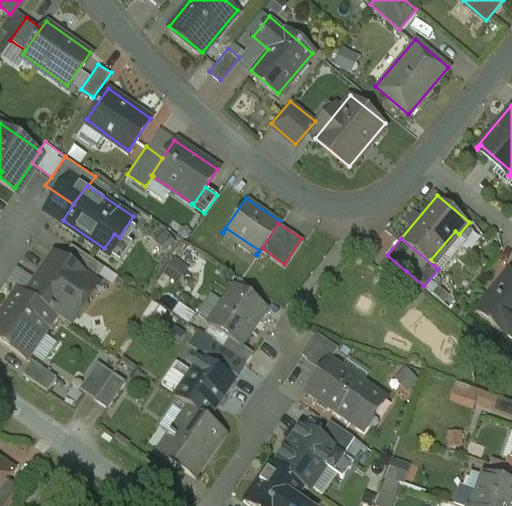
[(104,264),(71,241),(62,256),(94,278),(104,264)]
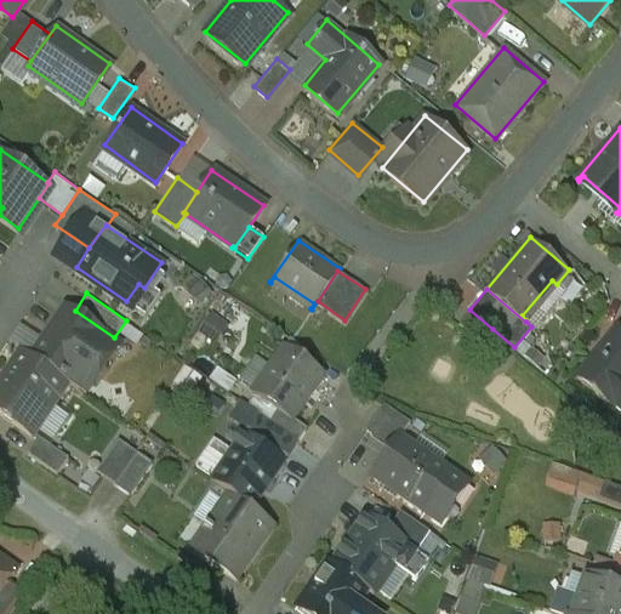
[(75,311),(66,303),(30,354),(67,379),(86,392),(120,341),(114,337),(75,311)]
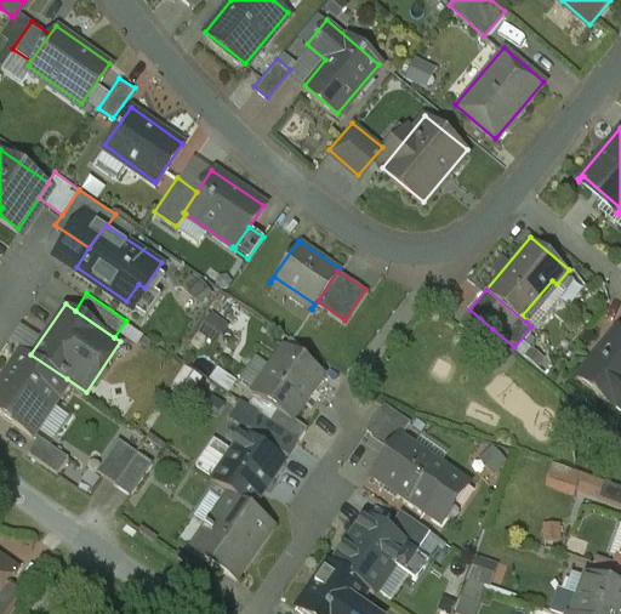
[(493,329),(469,310),(459,322),(482,341),(493,329)]
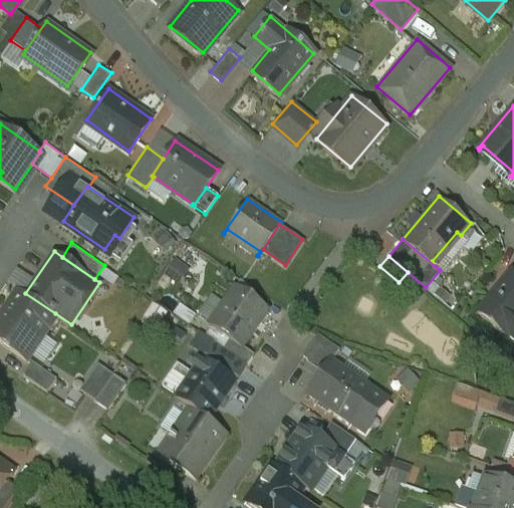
[(513,323),(513,270),(512,269),(479,309),(507,332),(513,323)]
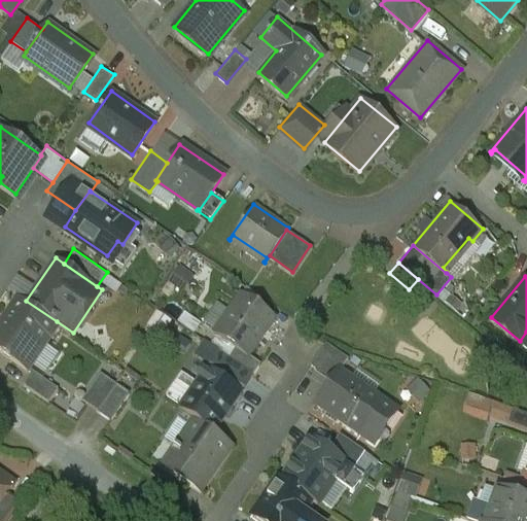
[(276,315),(240,290),(213,330),(236,345),(249,354),(249,353),(276,315)]
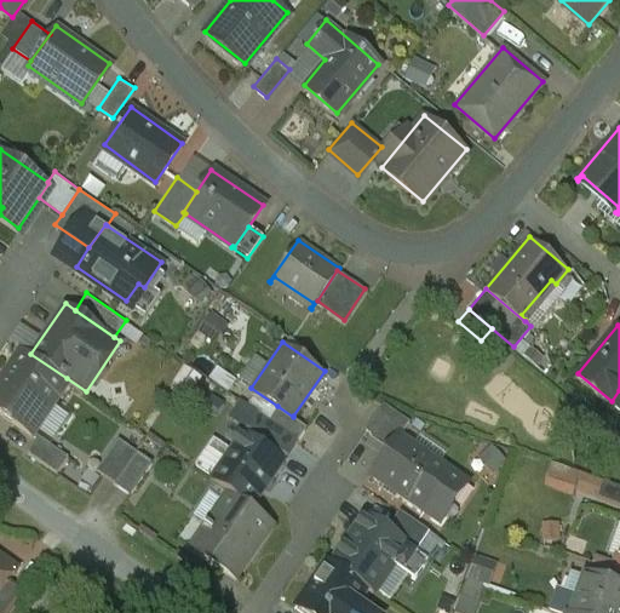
[(23,348),(0,381),(0,410),(32,431),(67,378),(30,354),(23,348)]
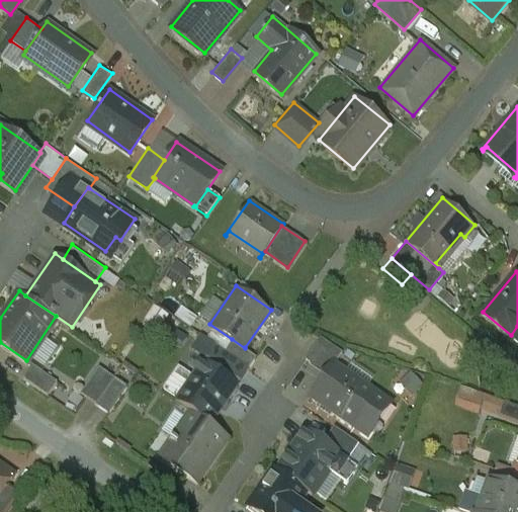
[(342,349),(321,334),(306,356),(327,370),(333,360),(334,361),(342,349)]
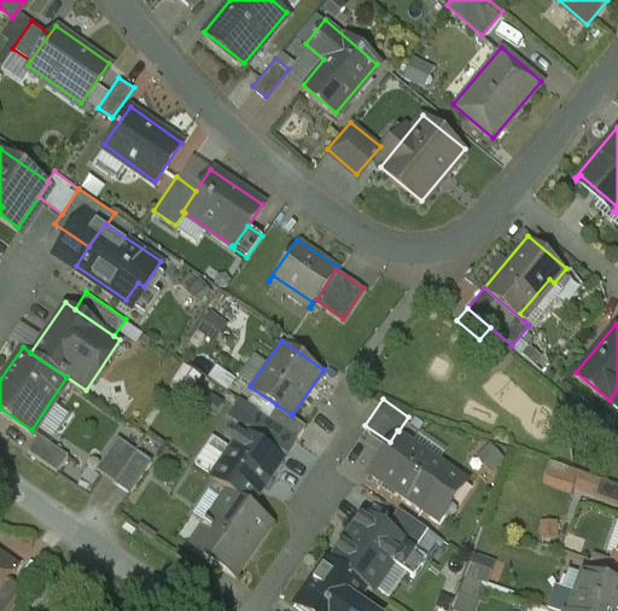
[(305,423),(292,414),(292,415),(277,405),(268,417),(297,436),(305,423)]
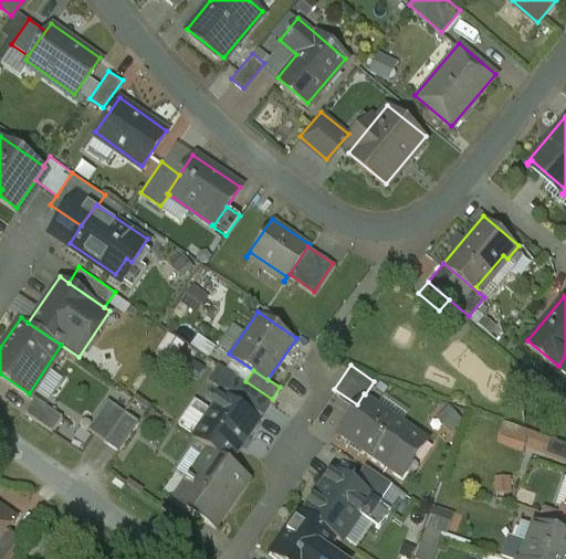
[(245,381),(233,373),(223,388),(261,413),(272,399),(245,381)]
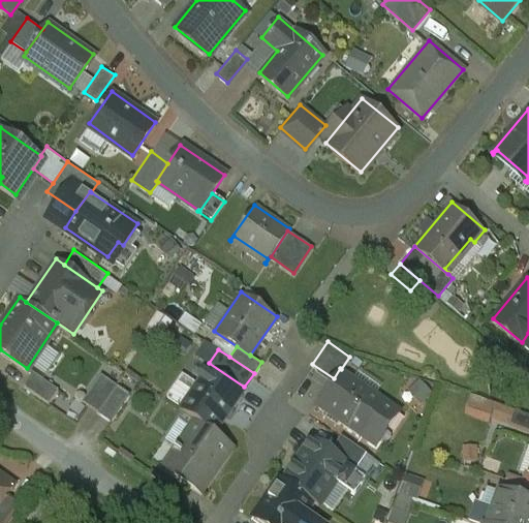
[(243,392),(207,367),(180,406),(196,418),(196,419),(215,431),(243,392)]
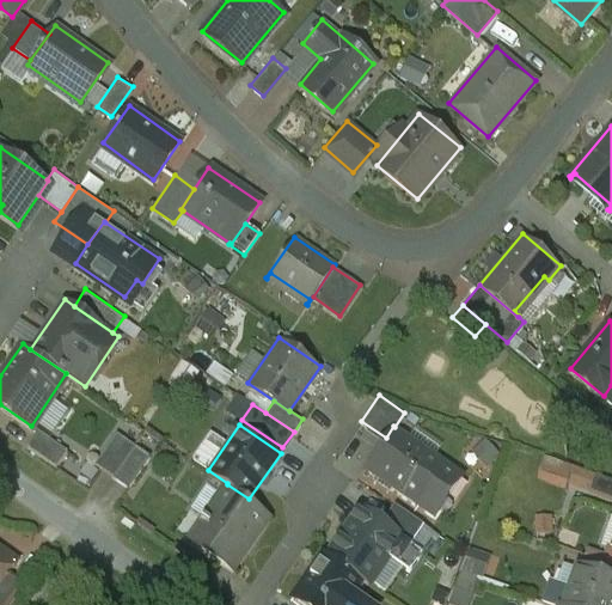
[(395,427),(393,426),(386,438),(367,465),(435,513),(463,474),(395,427)]
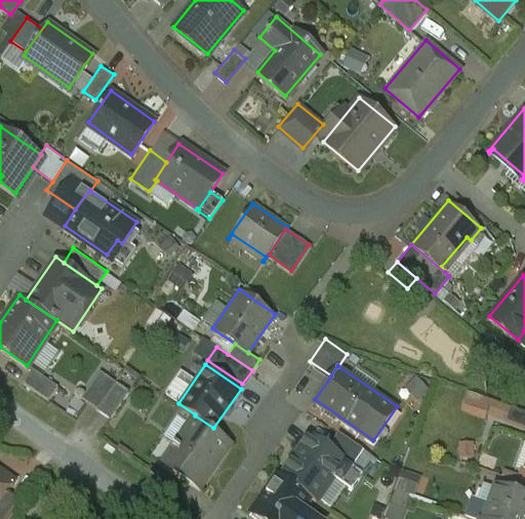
[(57,385),(33,367),(23,381),(48,398),(57,385)]
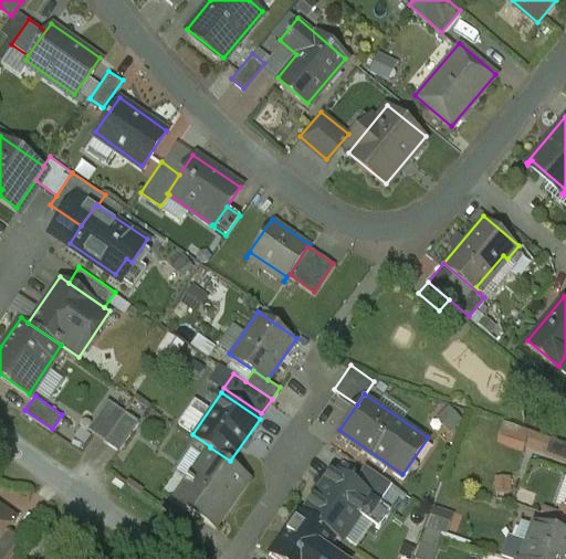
[(125,410),(107,398),(87,426),(105,439),(125,410)]
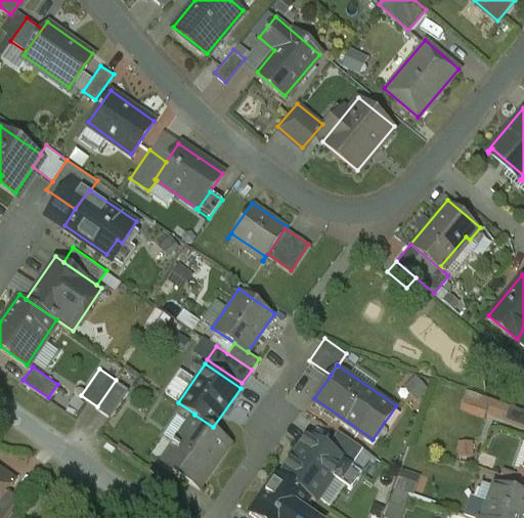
[(128,388),(116,380),(97,406),(110,415),(128,388)]
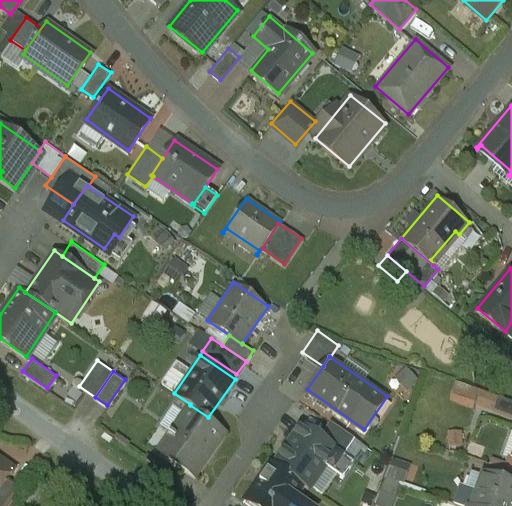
[(498,394),(481,388),(476,401),(493,407),(498,394)]
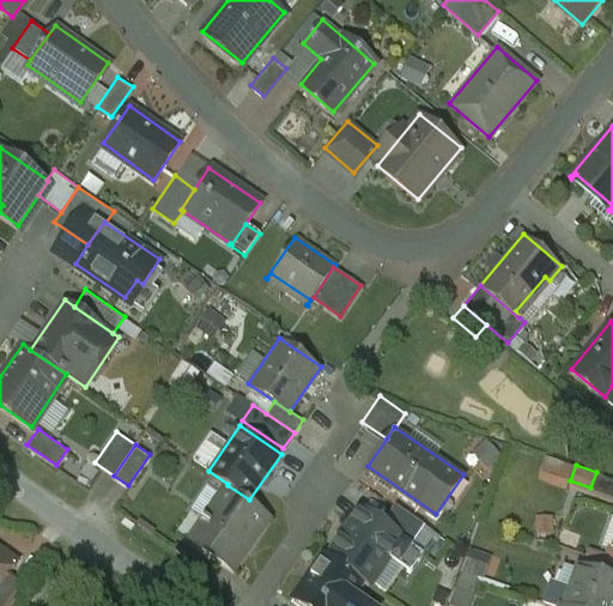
[(612,478),(596,472),(590,488),(612,495),(612,478)]
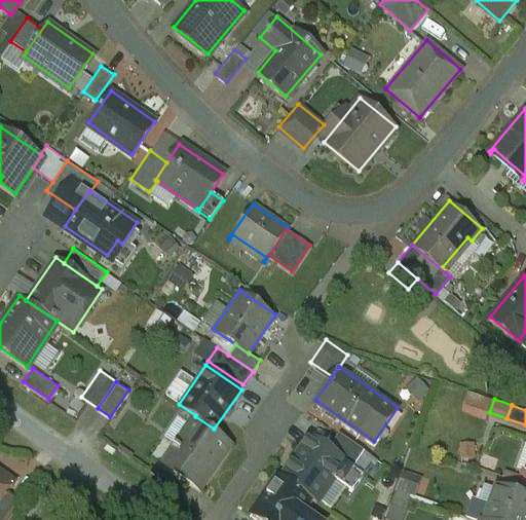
[(214,429),(195,416),(176,444),(172,441),(171,444),(175,447),(163,462),(199,486),(231,441),(214,429)]
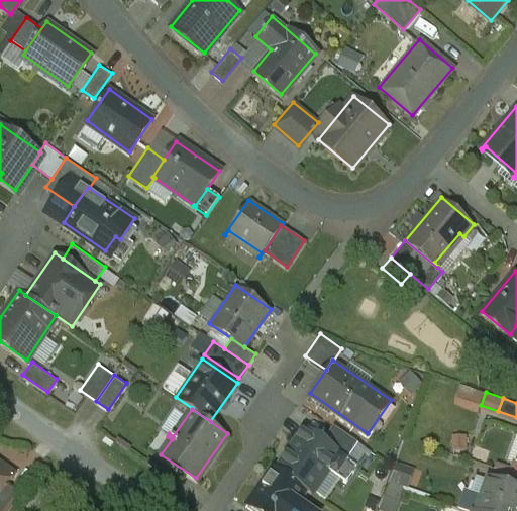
[(357,441),(333,424),(323,439),(339,451),(338,452),(346,458),(357,441)]
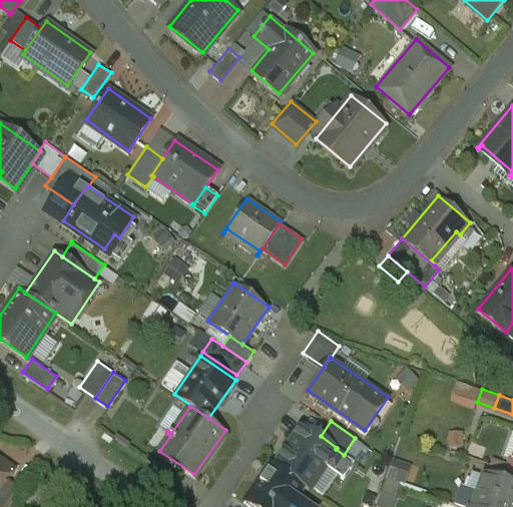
[(321,436),(303,424),(275,464),(304,484),(310,488),(336,449),(337,448),(321,436)]
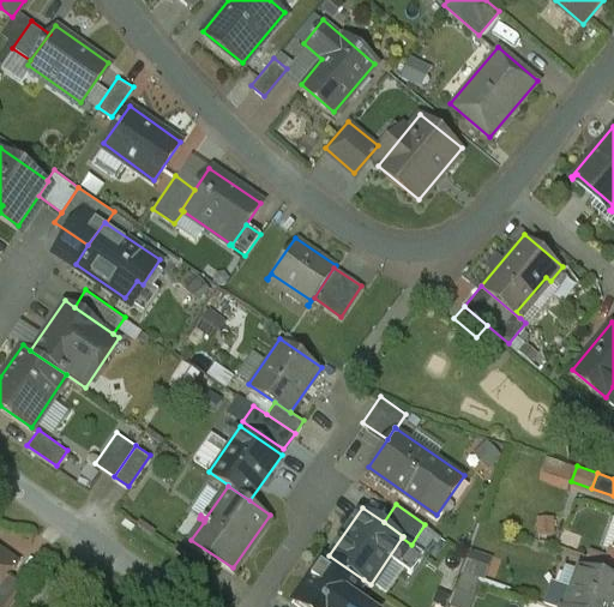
[(0,548),(0,584),(8,574),(17,562),(0,548)]
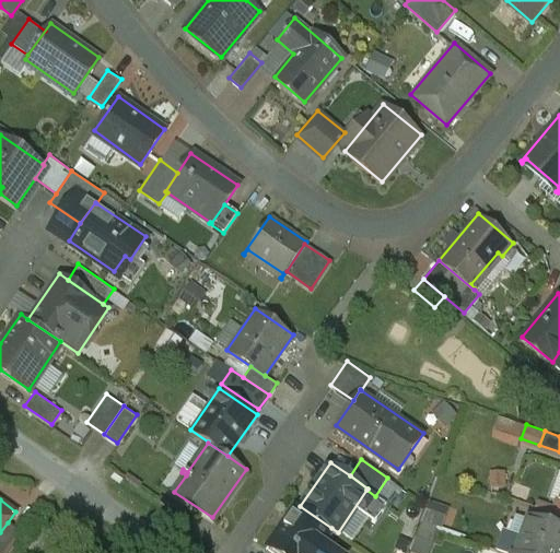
[(300,506),(298,504),(269,544),(281,552),(313,552),(331,528),(300,506)]
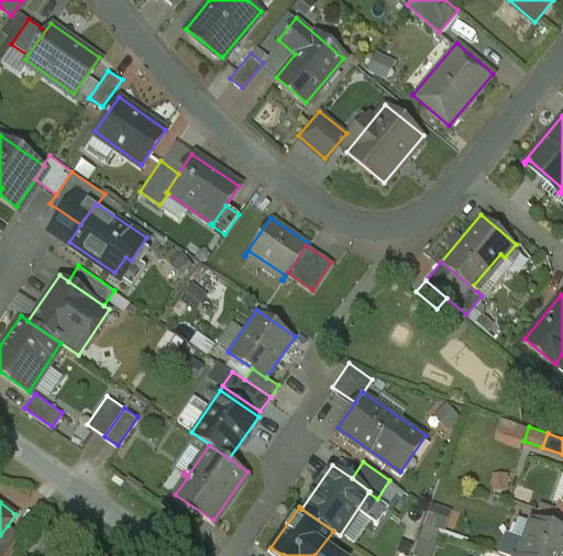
[(562,516),(554,514),(550,527),(562,532),(562,516)]
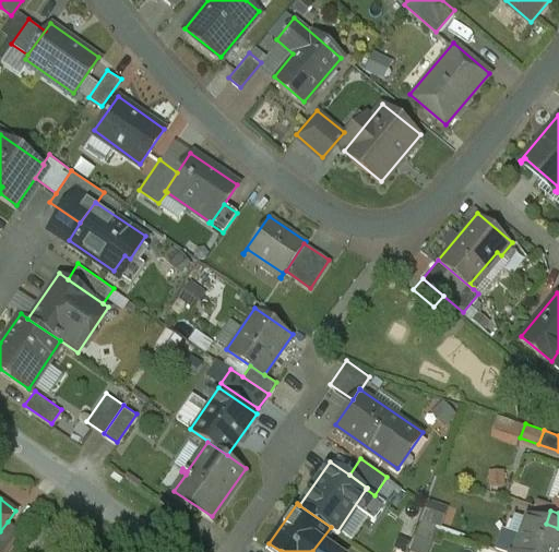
[(558,551),(558,528),(546,524),(528,517),(515,551),(558,551)]
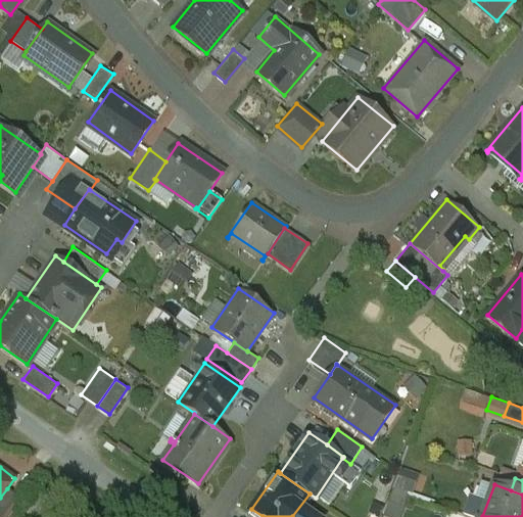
[(7,488),(0,498),(0,516),(6,516),(20,498),(7,488)]
